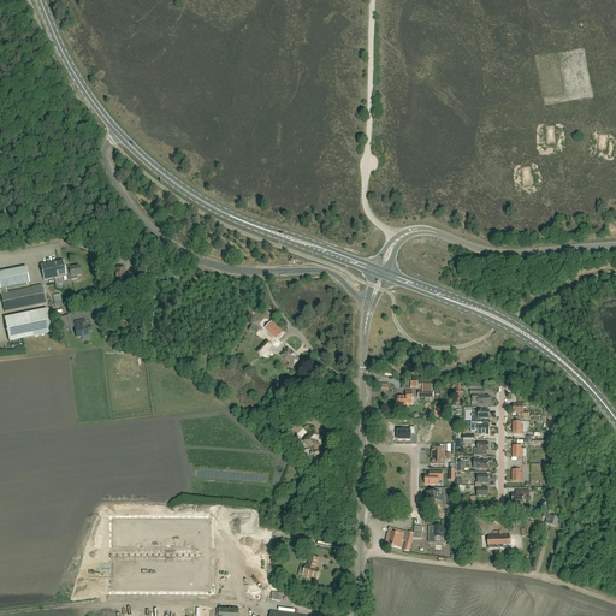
[(77,279),(77,277),(81,276),(80,266),(69,268),(70,270),(65,271),(63,260),(41,265),(45,280),(66,276),(67,282),(77,279)]
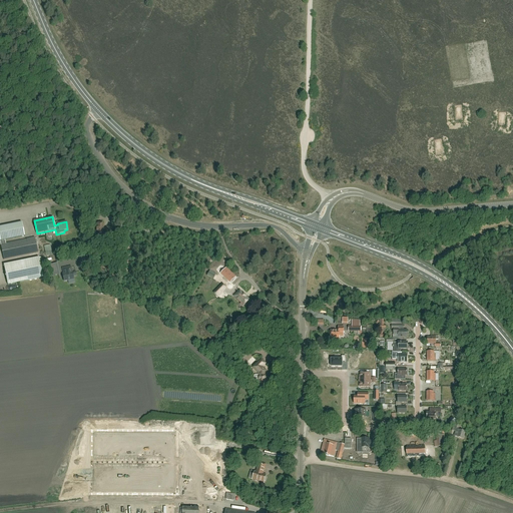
[(104,223),(96,223),(96,234),(104,234),(104,233),(111,233),(111,227),(104,227),(104,223)]
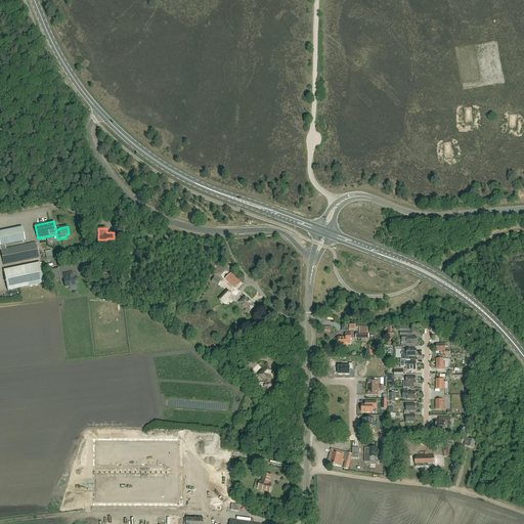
[(4,265),(39,258),(37,249),(38,249),(38,248),(39,248),(38,244),(36,244),(36,243),(1,250),(4,265)]
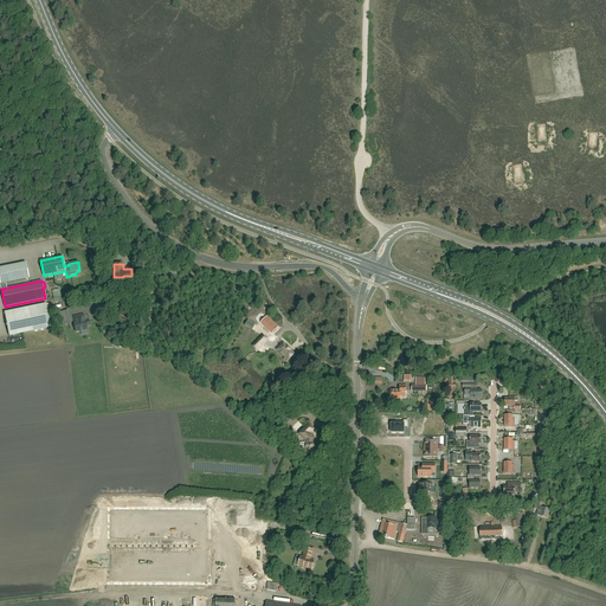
[(46,304),(5,313),(10,336),(51,328),(46,304)]
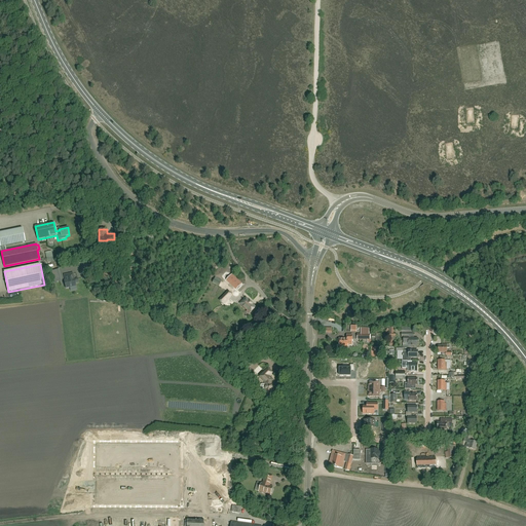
[(65,275),(66,280),(65,280),(66,289),(76,287),(75,284),(78,283),(78,279),(74,279),(73,273),(65,275)]
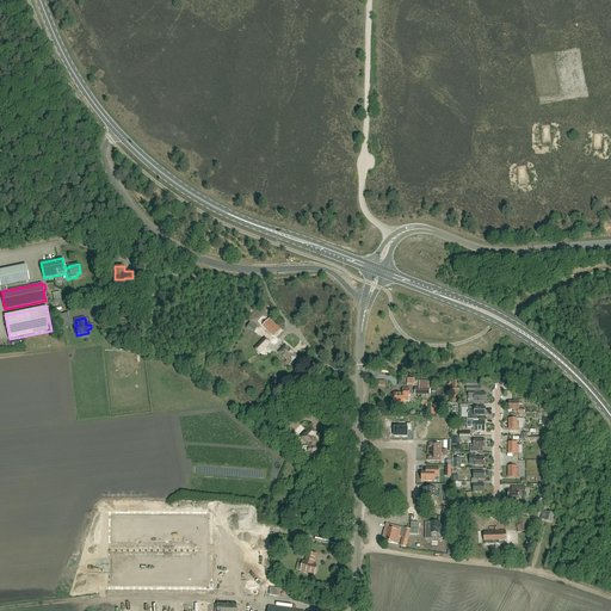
[(281,331),(269,320),(264,326),(275,335),(281,331)]
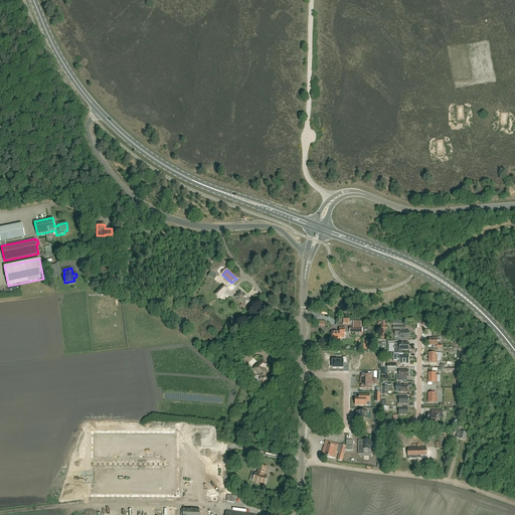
[(219,299),(227,290),(222,285),(214,294),(219,299)]
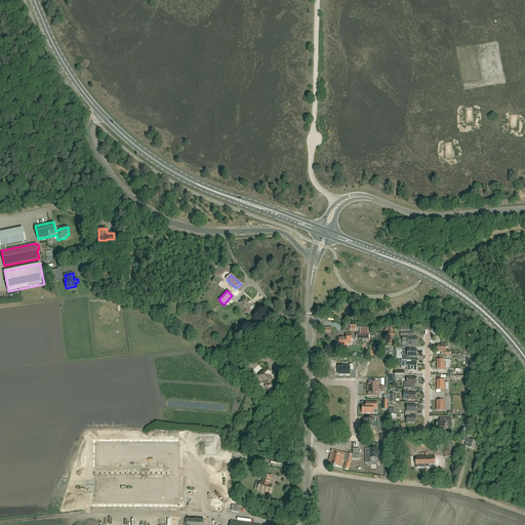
[(248,314),(255,307),(245,297),(240,303),(247,310),(246,312),(248,314)]
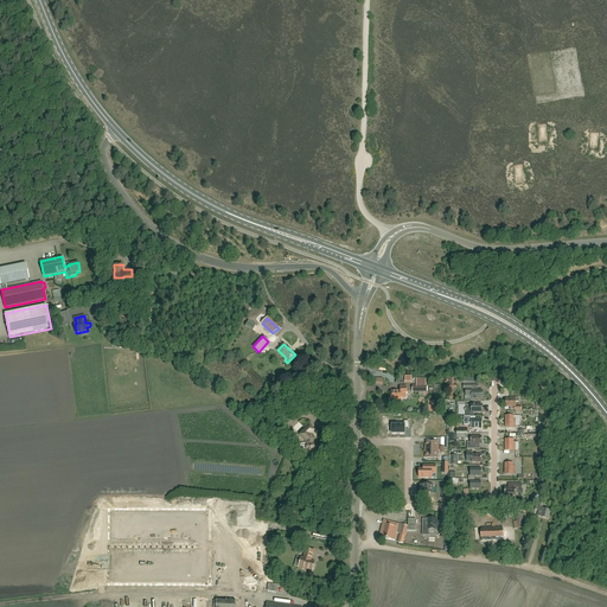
[(416,379),(416,387),(413,387),(413,393),(427,393),(427,387),(426,387),(426,379),(416,379)]
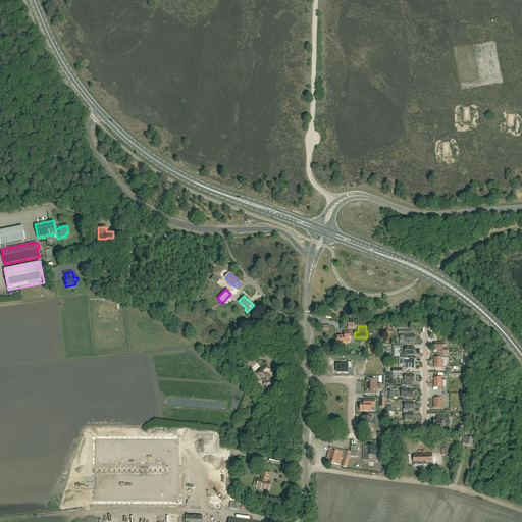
[(410,345),(410,343),(414,343),(414,335),(406,335),(405,331),(399,331),(399,334),(400,334),(400,345),(410,345)]
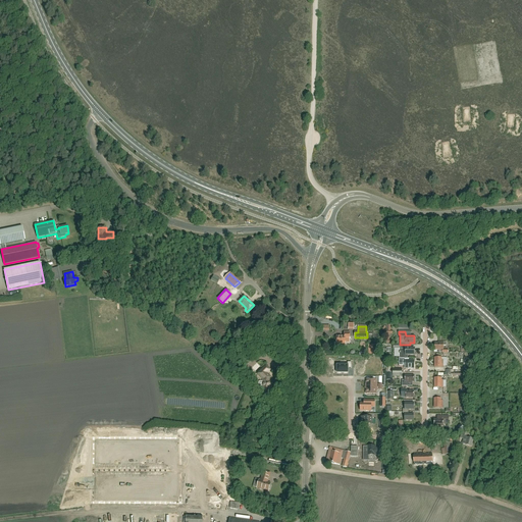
[(460,335),(458,337),(454,342),(457,344),(460,341),(462,338),(460,335)]
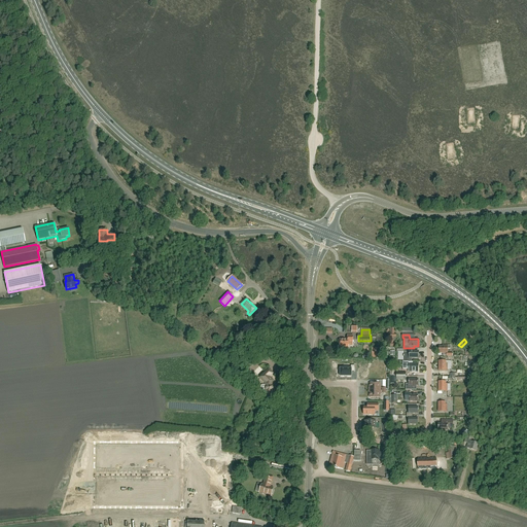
[(353,343),(353,340),(348,340),(340,340),(340,347),(345,347),(345,349),(348,349),(348,348),(349,348),(349,343),(353,343)]
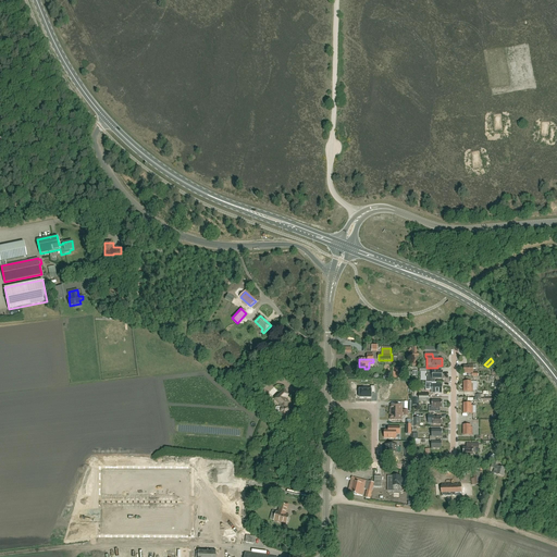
[(426,383),(435,383),(435,379),(442,379),(442,372),(433,372),(430,372),(430,373),(426,373),(426,374),(425,374),(425,378),(426,378),(426,383)]
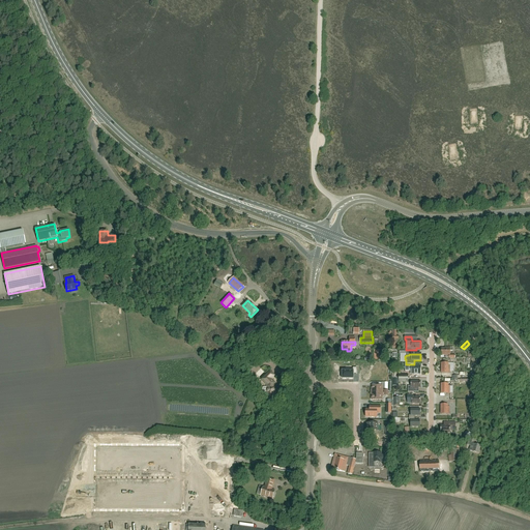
[(450,373),(450,365),(448,365),(448,363),(441,363),(441,373),(450,373)]
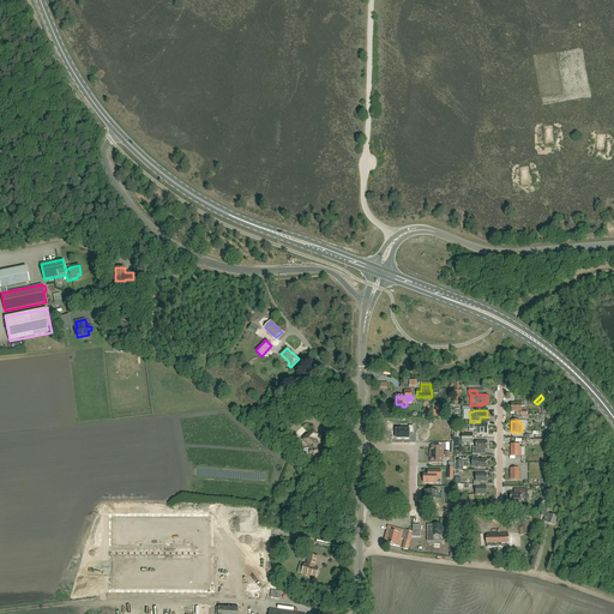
[(487,434),(487,425),(481,425),(481,422),(480,422),(470,422),(470,431),(476,431),(476,434),(487,434)]
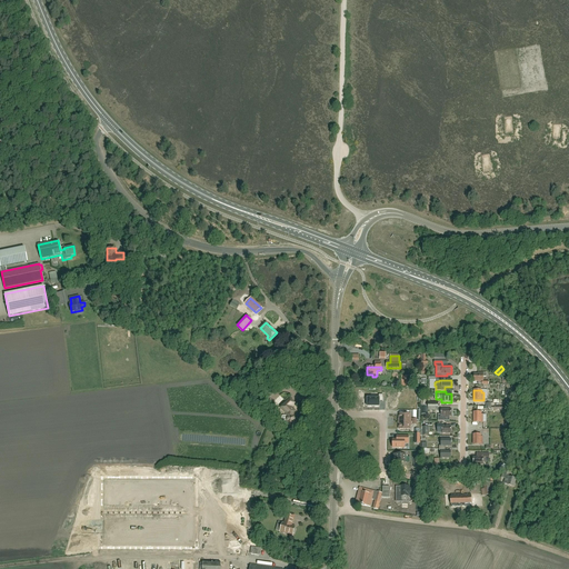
[(367,407),(378,407),(378,401),(382,401),(382,395),(378,395),(378,399),(367,398),(367,407)]
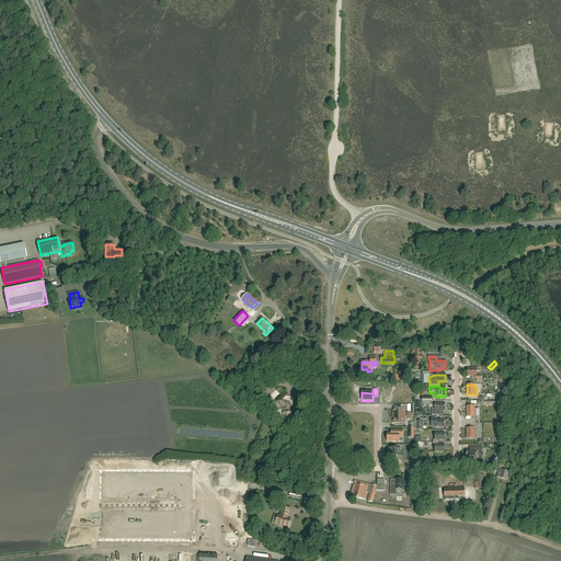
[(279,419),(283,419),(283,420),(283,421),(285,423),(288,423),(290,421),(290,420),(294,420),(294,414),(294,413),(293,413),(292,412),(292,410),(289,408),(290,407),(290,405),(287,401),(290,398),(286,393),(277,403),(281,407),(283,409),(284,409),(284,410),(279,410),(278,411),(278,418),(279,419)]
